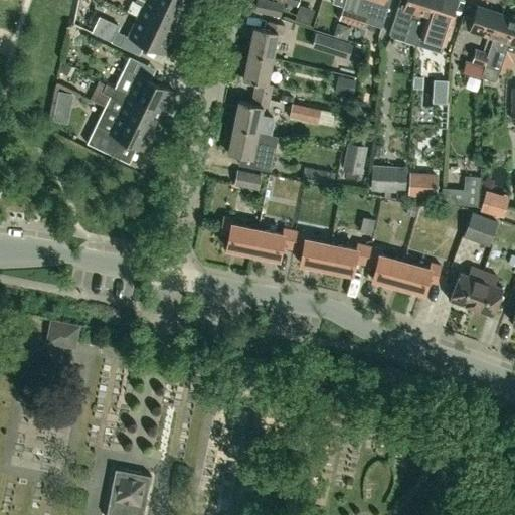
[(92,8),(96,2),(94,0),(81,0),(80,2),(84,8),(92,8)]
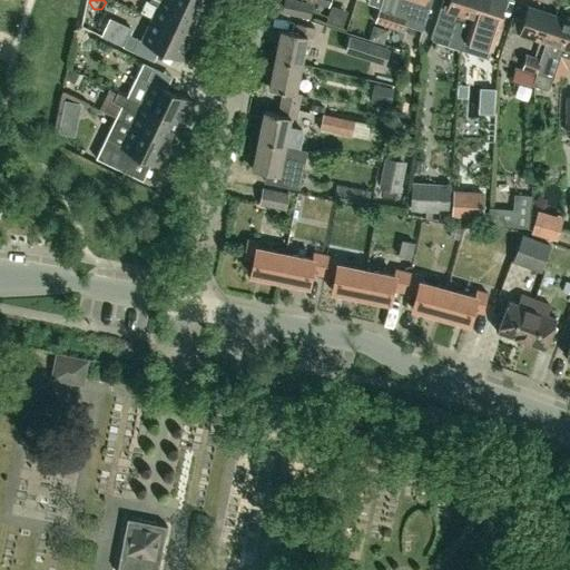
[(200,16),(168,0),(149,0),(149,2),(158,6),(151,19),(190,37),(200,16)]
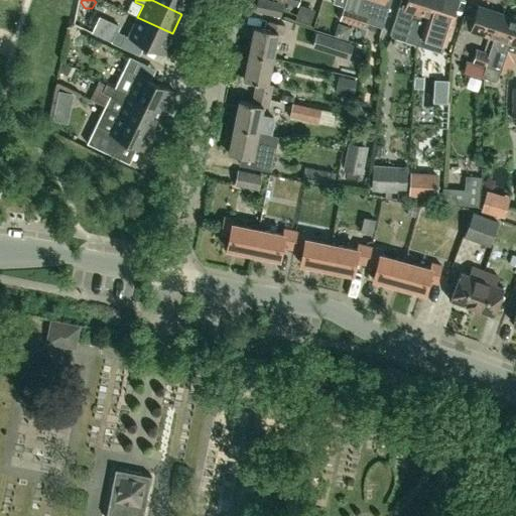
[(152,0),(181,14),(187,0),(152,0)]
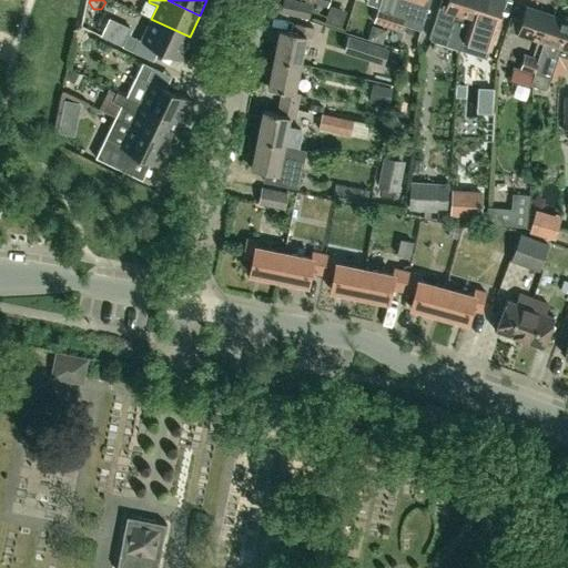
[(304,0),(304,2),(296,0),(283,0),(281,13),(310,19),(313,3),(313,2),(314,0),(304,0)]
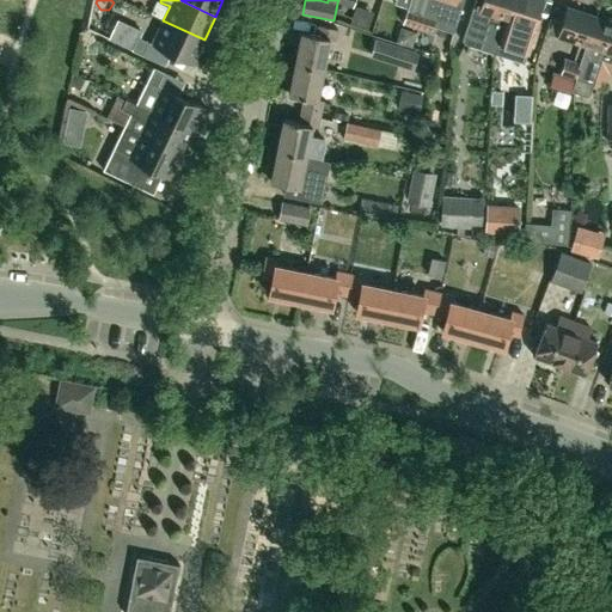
[(424,0),(422,11),(417,29),(432,32),(434,25),(454,32),(464,0),(424,0)]
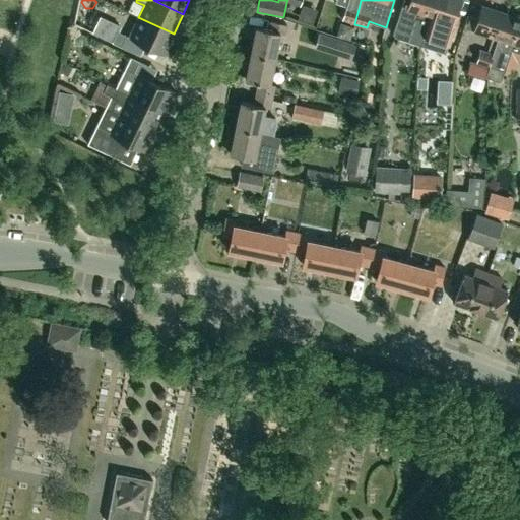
[(394,37),(421,46),(435,0),(409,0),(408,0),(403,0),(393,34),(394,37)]
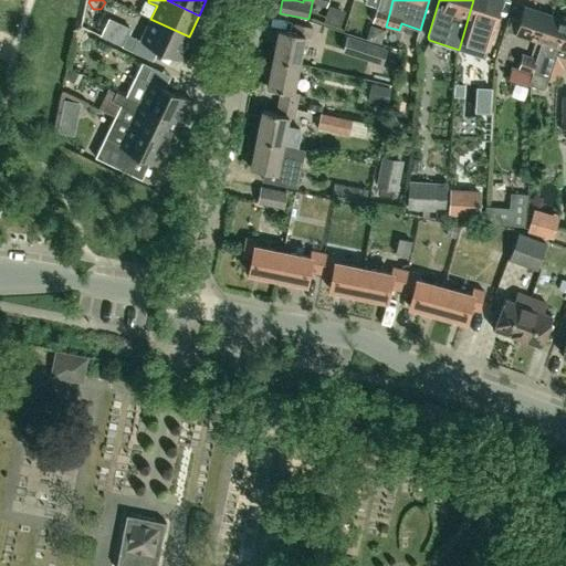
[(473,0),(459,50),(484,58),(494,27),(502,0),(473,0)]
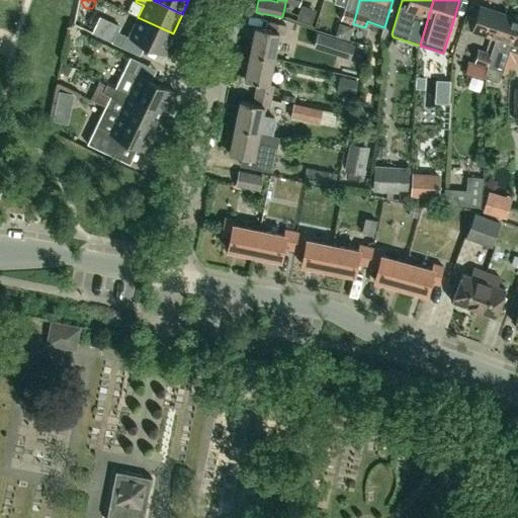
[(353,24),(357,9),(345,5),(340,20),(353,24)]
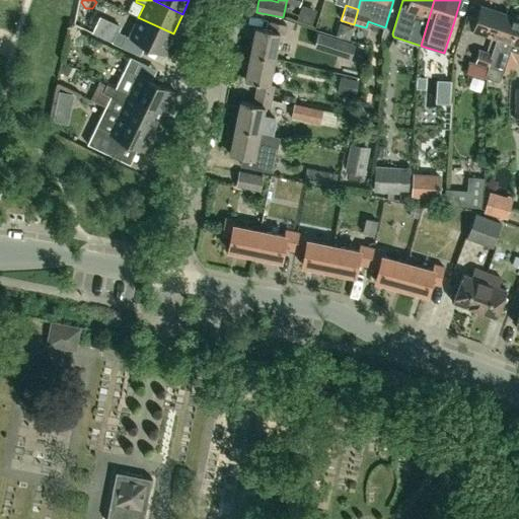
[(496,38),(504,13),(480,5),(472,30),(496,38)]
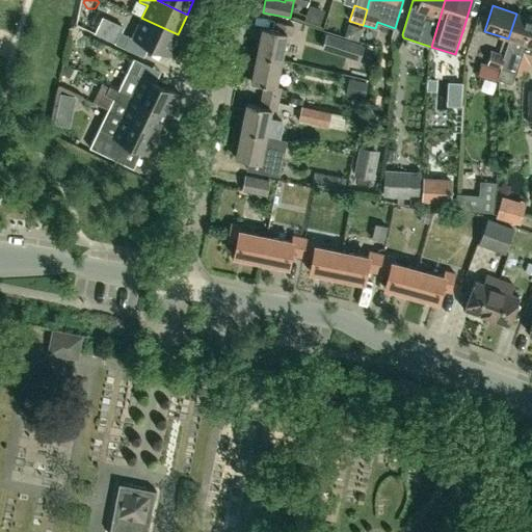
[(523,44),(531,47),(531,18),(516,14),(508,38),(504,54),(505,54),(500,70),(497,79),(509,83),(512,81),(523,44)]
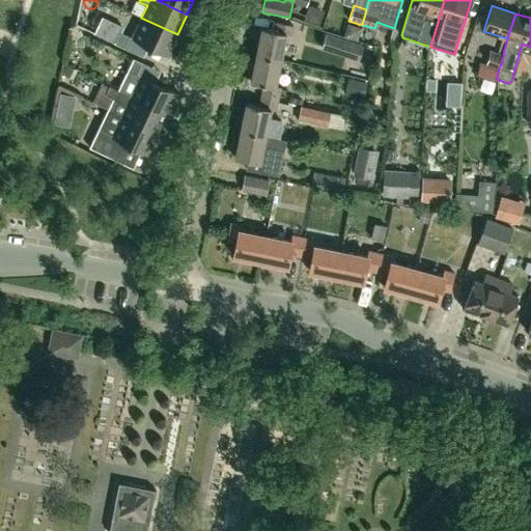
[(177,34),(141,18),(133,37),(168,54),(177,34)]
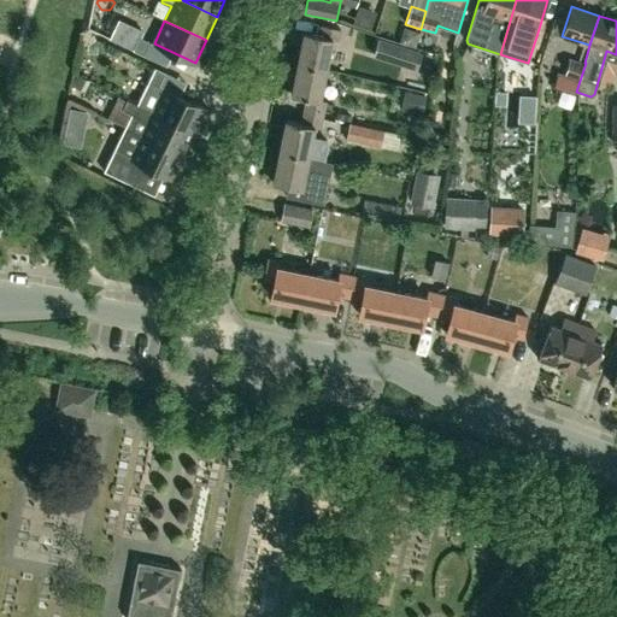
[(304,33),(298,64),(327,70),(333,40),(339,41),(341,30),(321,25),(319,36),(304,33)]
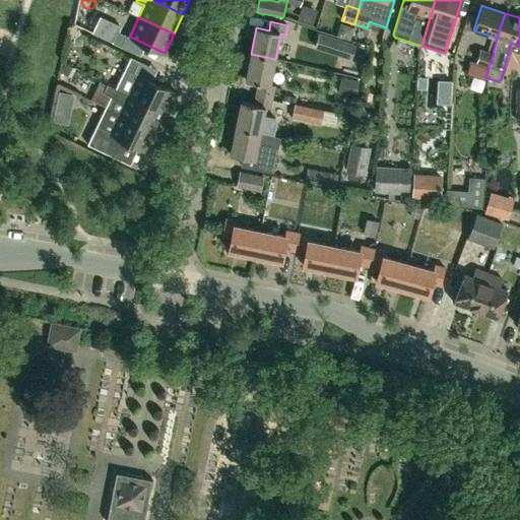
[(335,35),(348,39),(352,27),(343,25),(337,27),(335,35)]
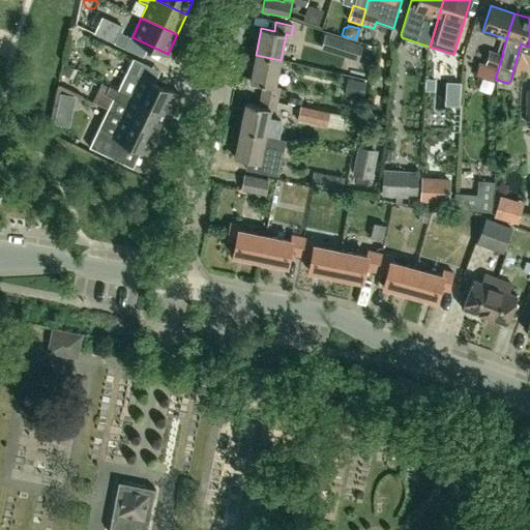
[(114,42),(123,47),(128,35),(119,31),(114,42)]
